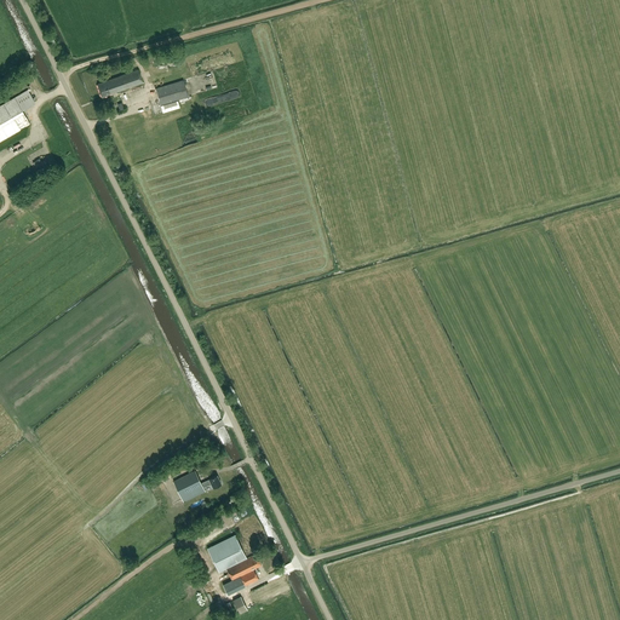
[(143,84),(142,82),(143,82),(138,69),(97,84),(102,97),(141,84),(141,85),(143,84)]
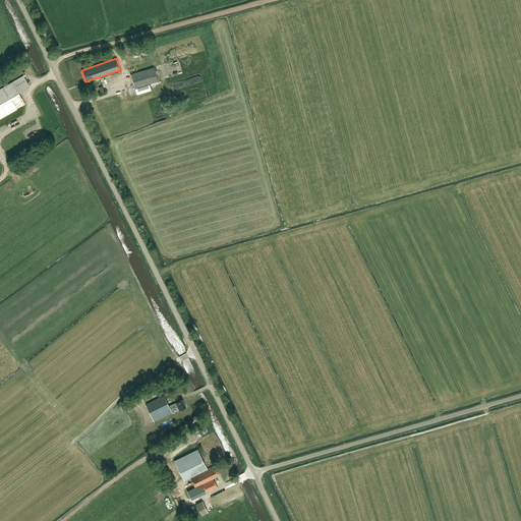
[(145,70),(131,74),(135,89),(159,81),(154,67),(153,68),(145,70)]
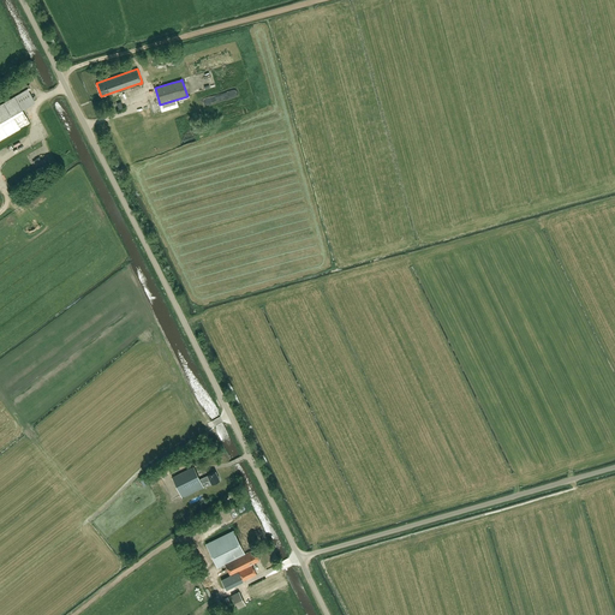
[(21,107),(34,100),(28,89),(13,97),(0,105),(0,139),(21,129),(19,127),(29,123),(21,107)]
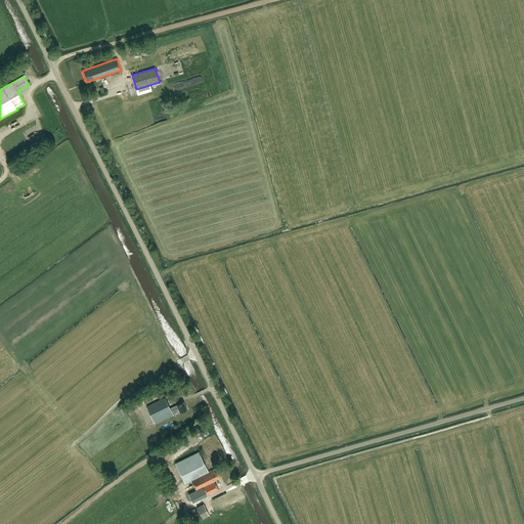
[(36,145),(41,142),(37,136),(35,137),(34,134),(28,137),(30,142),(33,140),(36,145)]
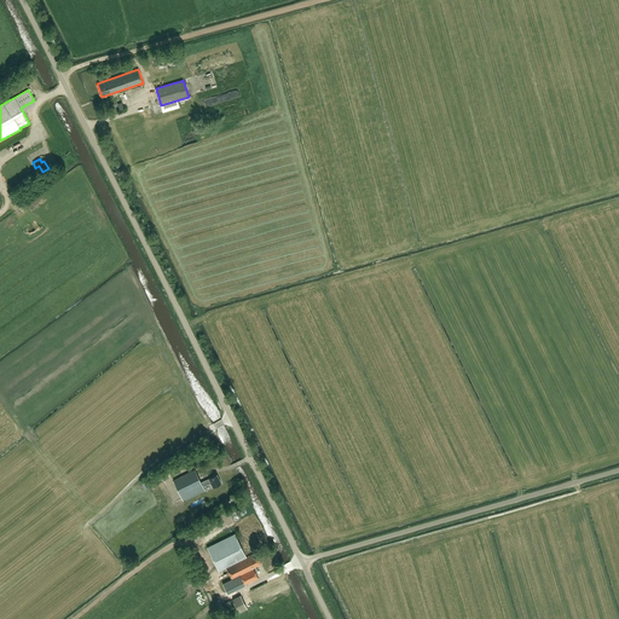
[(213,487),(220,484),(217,474),(208,479),(208,480),(201,482),(195,470),(173,481),(184,502),(204,491),(203,487),(210,484),(213,487)]
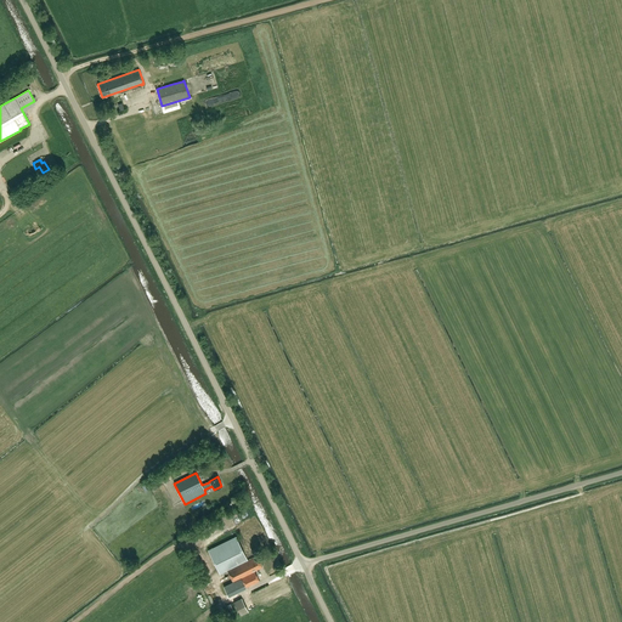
[(236,537),(208,550),(220,574),(227,570),(233,582),(224,587),(228,597),(242,589),(259,581),(254,570),(261,566),(256,557),(252,560),(250,559),(247,560),(236,537)]
